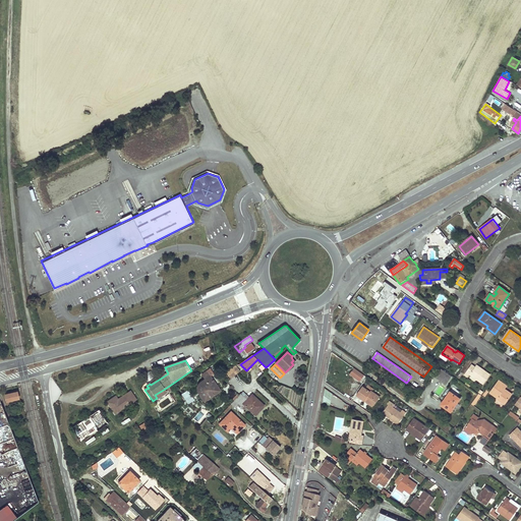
[(475,367),(471,364),(464,374),(469,378),(471,374),(483,384),(490,374),(482,369),(482,370),(476,366),(475,367)]
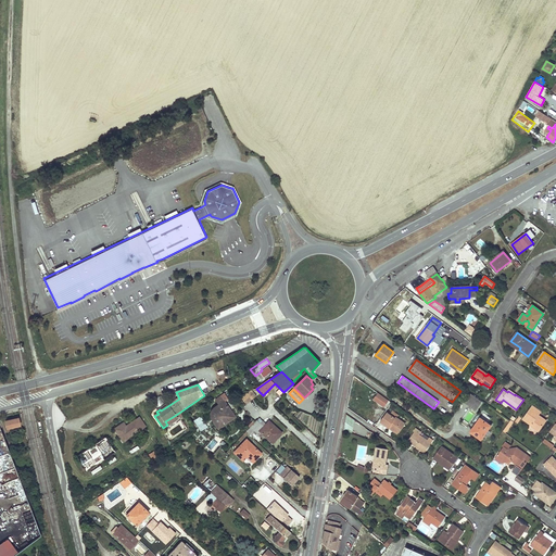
[(253,399),(249,393),(240,399),(244,405),(253,399)]
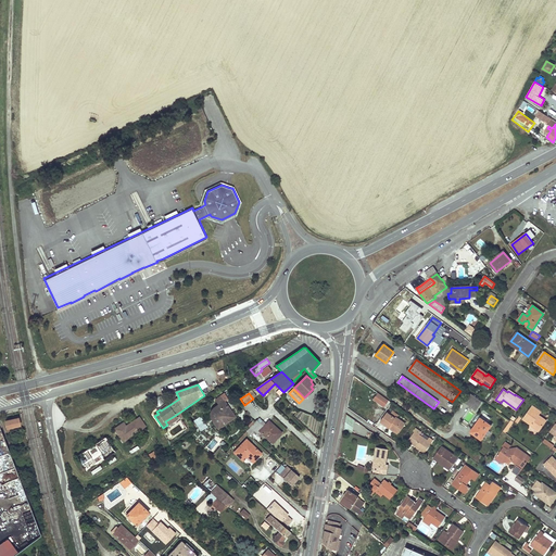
[(389,401),(378,393),(373,400),(384,407),(389,401)]
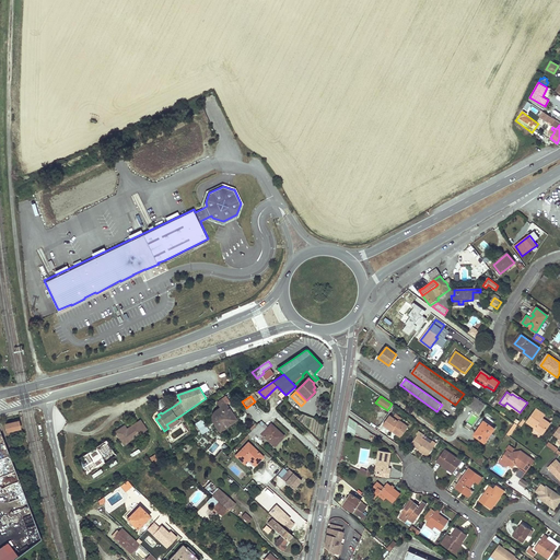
[(474,396),(471,398),(485,407),(486,405),(474,396)]
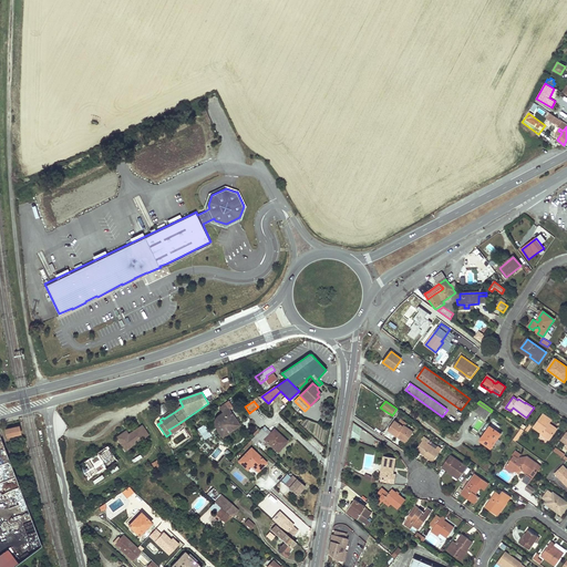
[(491,412),(477,403),(473,410),(486,419),(491,412)]
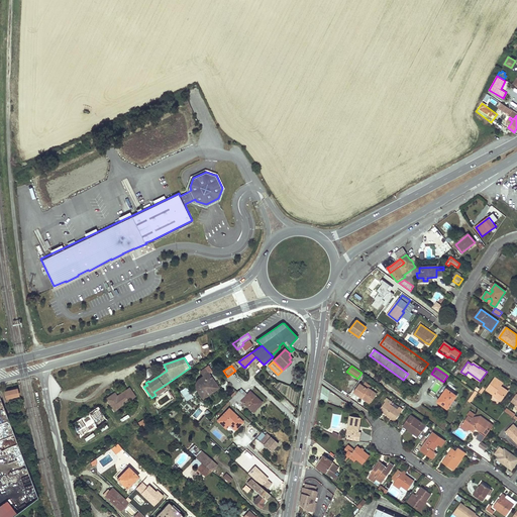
[(207,375),(204,371),(200,373),(205,379),(198,384),(198,385),(197,386),(199,388),(200,390),(198,392),(203,399),(219,388),(208,374),(207,375)]
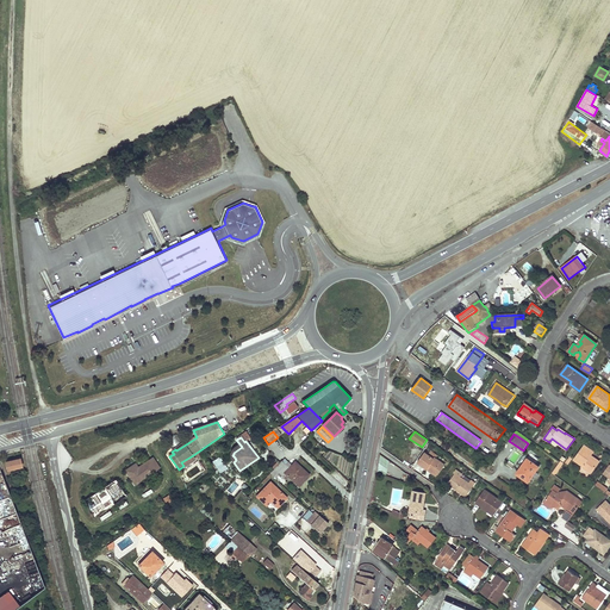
[(188,440),(175,449),(176,450),(190,442),(188,440)]
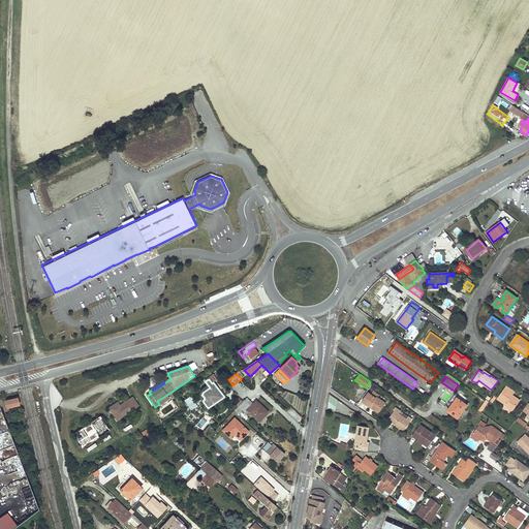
[(515,392),(507,386),(506,387),(501,395),(498,399),(514,409),(519,402),(511,397),(512,395),(515,392)]
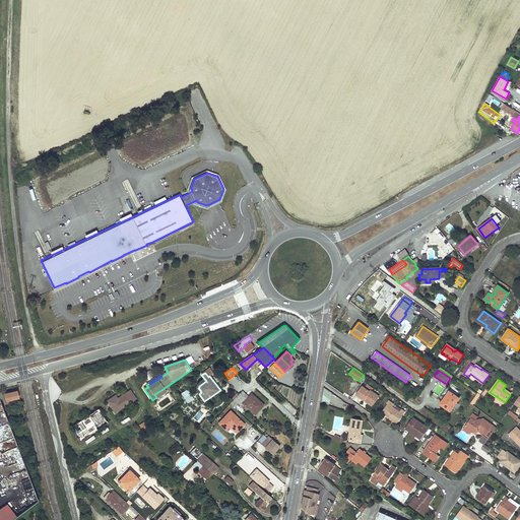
[(417,389),(406,381),(405,382),(403,385),(414,393),(417,389)]
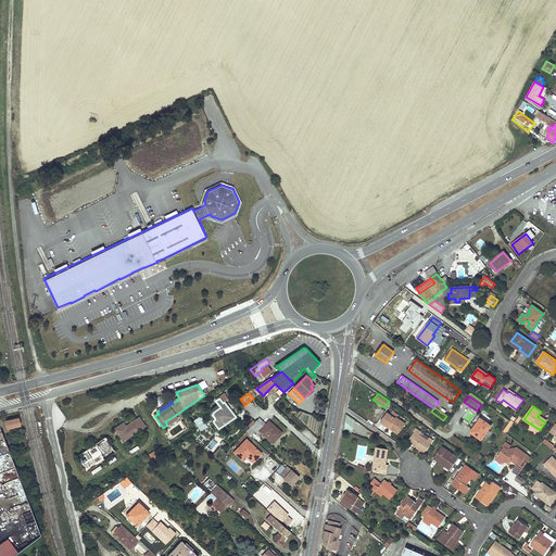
[(387,413),(381,421),(389,427),(390,426),(399,432),(405,424),(397,418),(400,415),(393,412),(391,415),(387,413)]
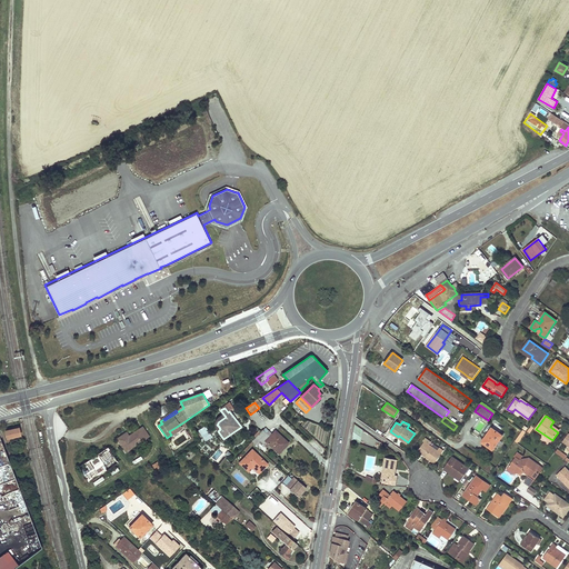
[(496,423),(483,440),(487,443),(486,445),(493,450),(503,436),(499,432),(502,428),(496,423)]
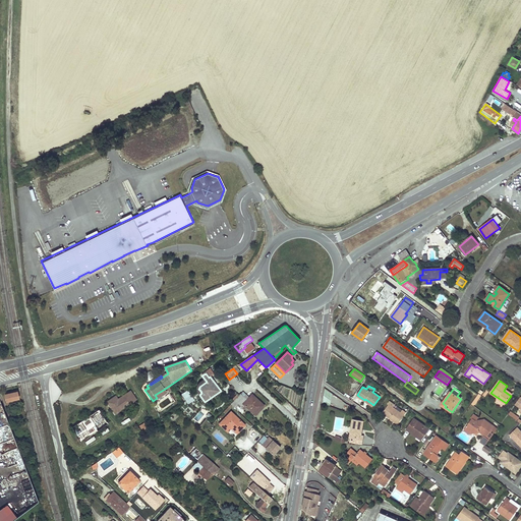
[(167,392),(165,389),(155,395),(157,398),(157,399),(167,392)]
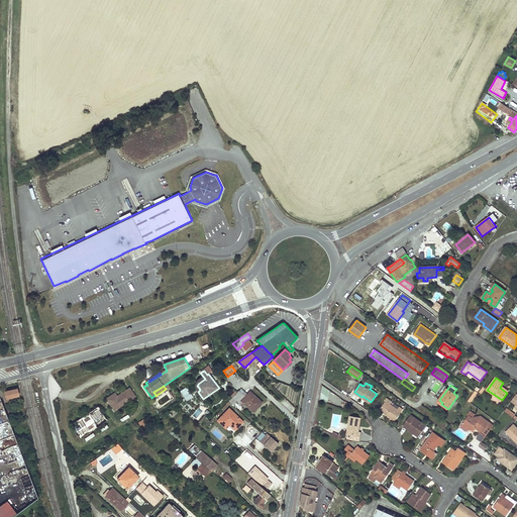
[(321,387),(319,400),(327,402),(330,388),(321,387)]
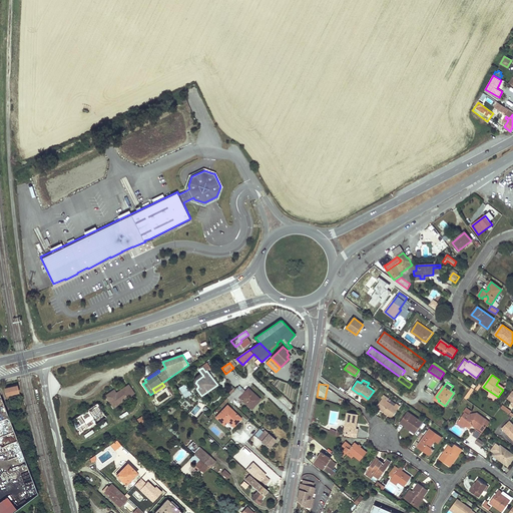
[(185,394),(189,391),(185,385),(181,388),(185,394)]
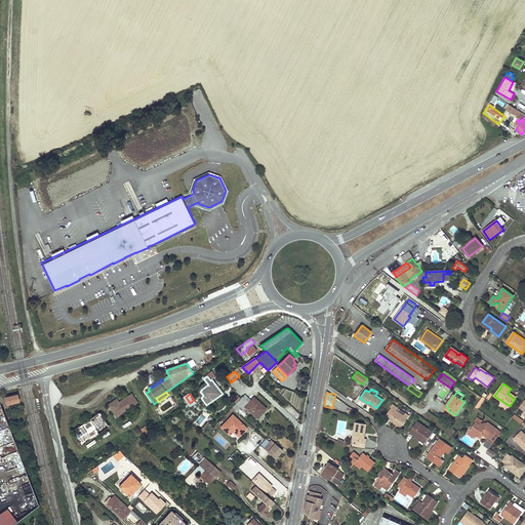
[(5,398),(7,407),(13,406),(12,403),(18,402),(17,395),(5,398)]
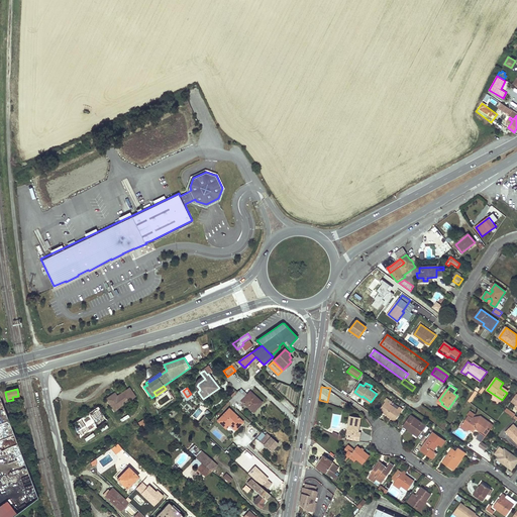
[(129,389),(126,391),(132,400),(135,398),(129,389)]
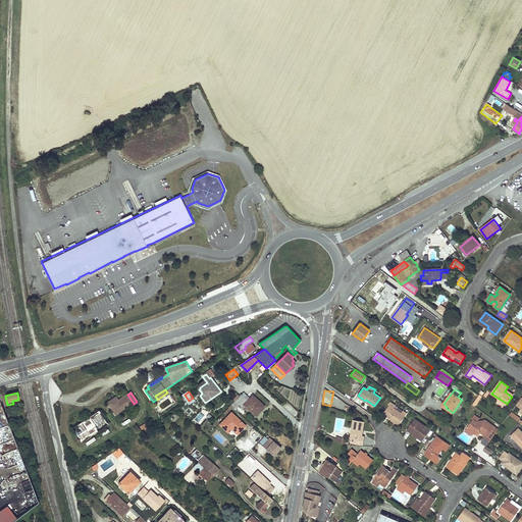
[(134,404),(127,395),(120,400),(120,401),(119,402),(118,401),(116,398),(108,404),(115,415),(134,404)]
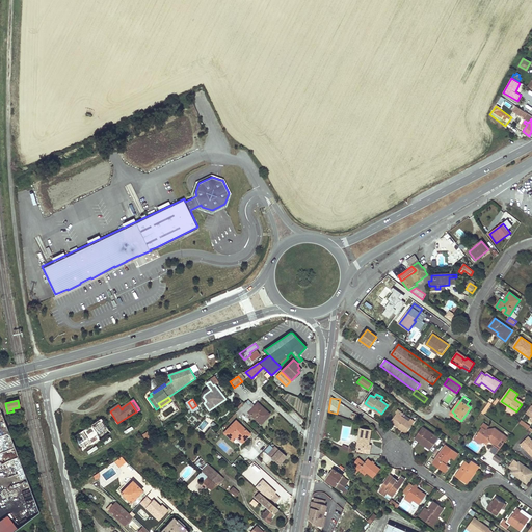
[(246,402),(236,414),(240,417),(244,413),(246,416),(248,413),(260,423),(268,413),(258,403),(255,406),(251,403),(249,405),(246,402)]
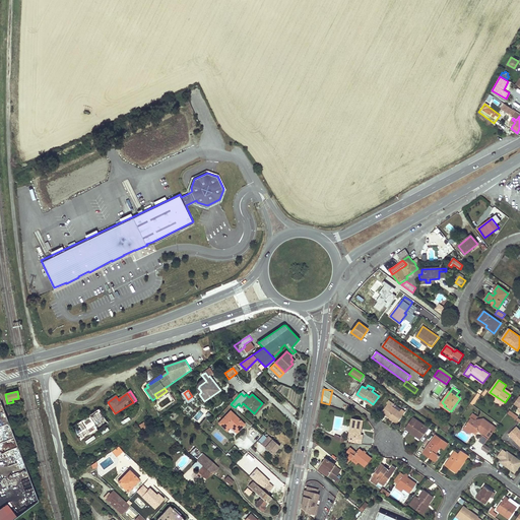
[(478,393),(471,403),(473,405),(480,394),(478,393)]
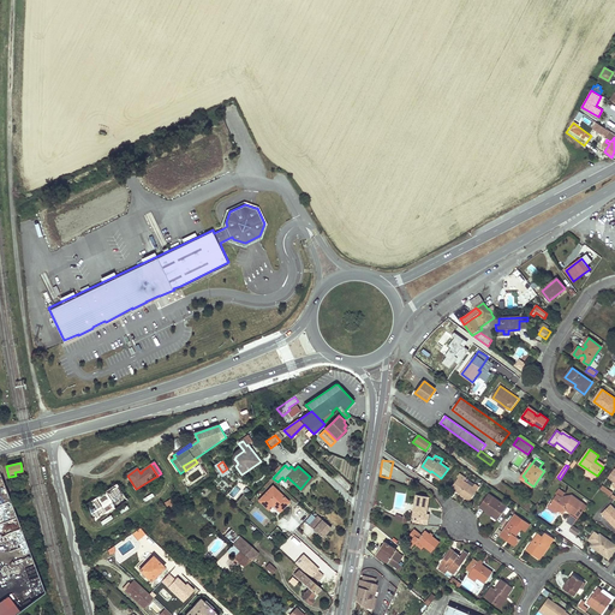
[(459,477),(452,488),(470,501),(477,490),(473,488),(475,484),(470,481),(467,483),(464,481),(466,477),(460,473),(458,476),(459,477)]
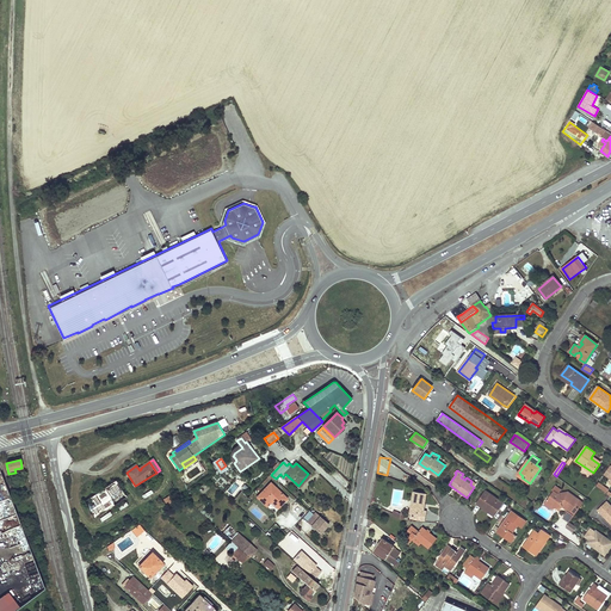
[(308,474),(298,486),(300,487),(310,476),(308,474)]
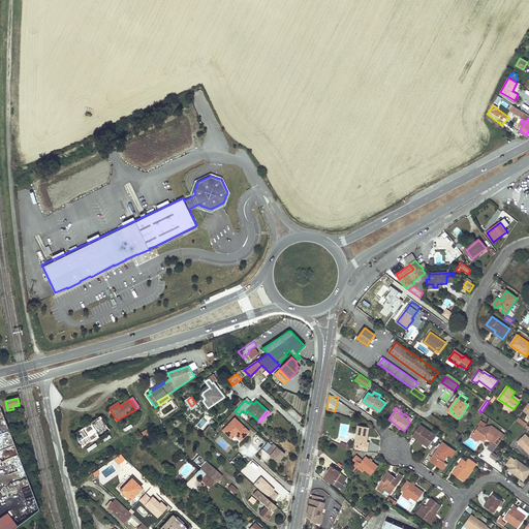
[(110,432),(100,416),(73,435),(83,449),(110,432)]
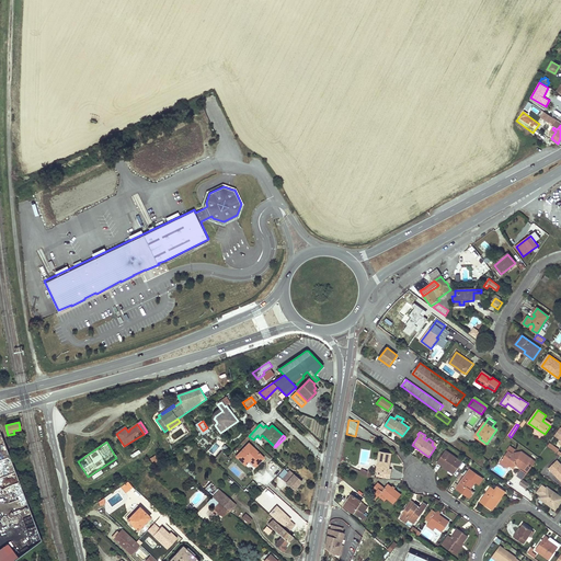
[(264,457),(249,444),(237,457),(245,465),(250,460),(255,466),(260,461),(264,457)]
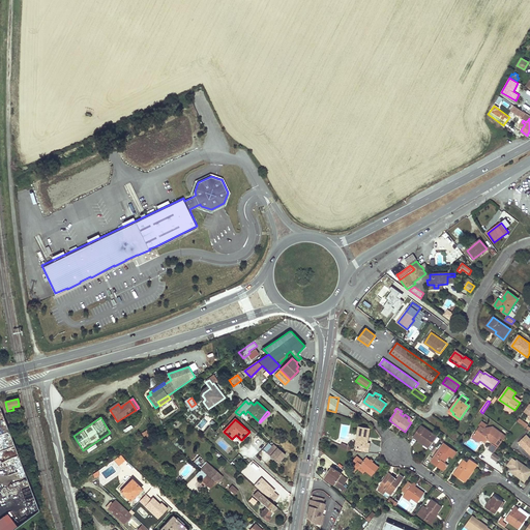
[(152,429),(148,422),(138,430),(142,437),(147,434),(146,433),(152,429)]
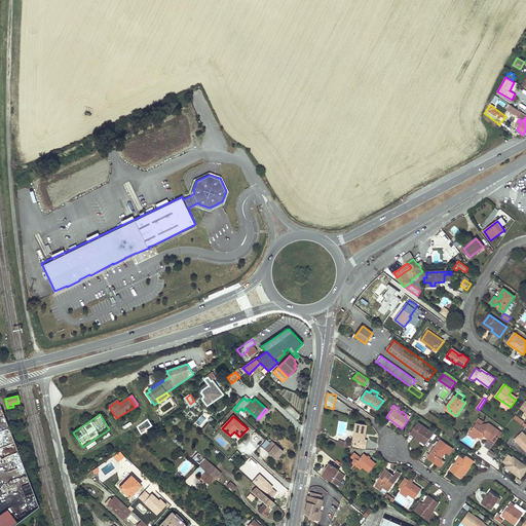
[(418,422),(411,434),(421,441),(422,440),(426,443),(433,433),(418,422)]
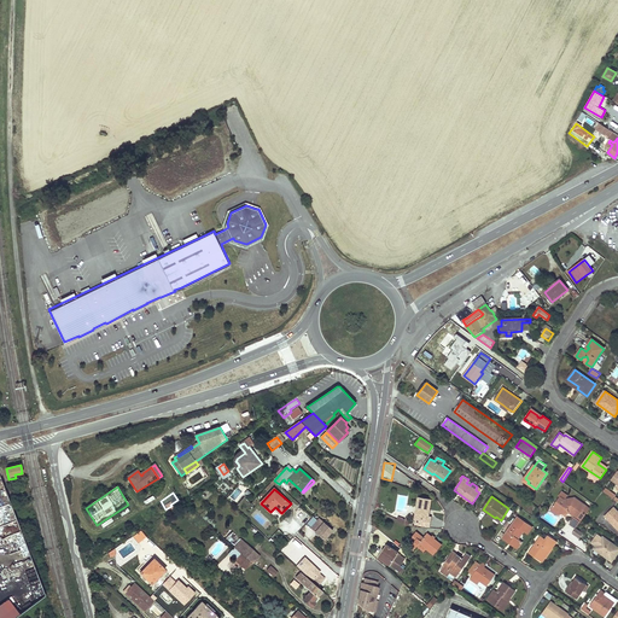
[(560,496),(552,507),(561,513),(569,512),(570,512),(575,516),(581,520),(590,508),(575,499),(564,499),(560,496)]
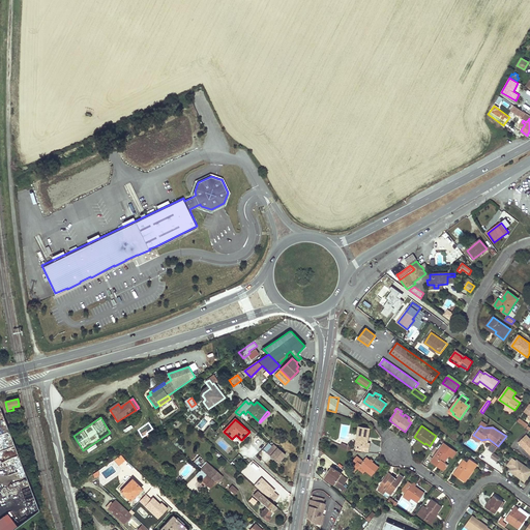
[(371,429),(359,427),(358,434),(356,445),(369,447),(370,443),(367,443),(371,429)]
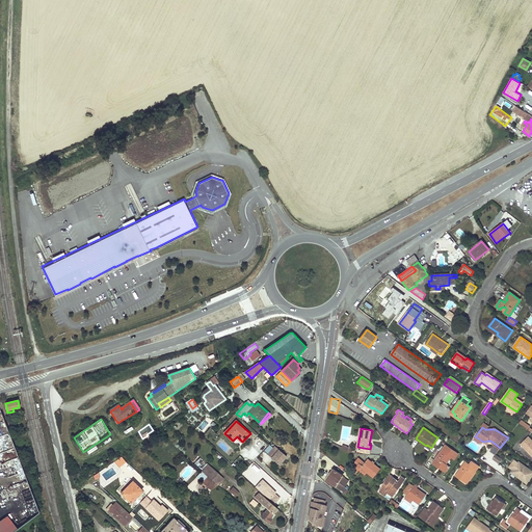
[(531,440),(528,436),(523,442),(526,445),(523,447),(528,452),(529,451),(531,453),(530,454),(531,455),(531,440)]
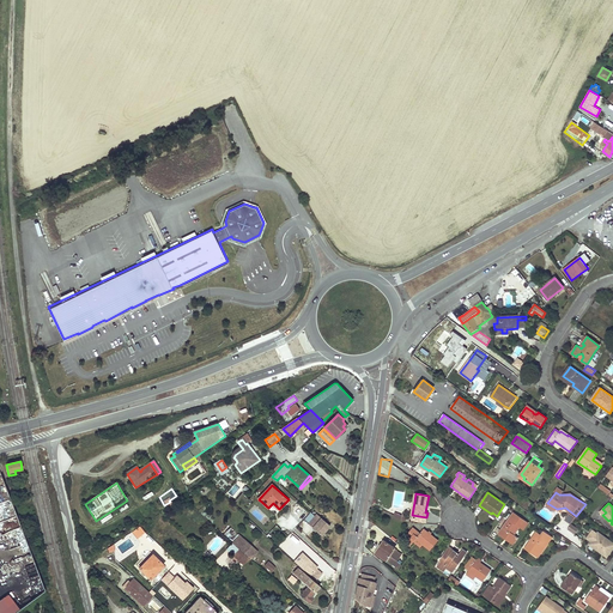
[(571,523),(576,516),(570,511),(565,520),(571,523)]
